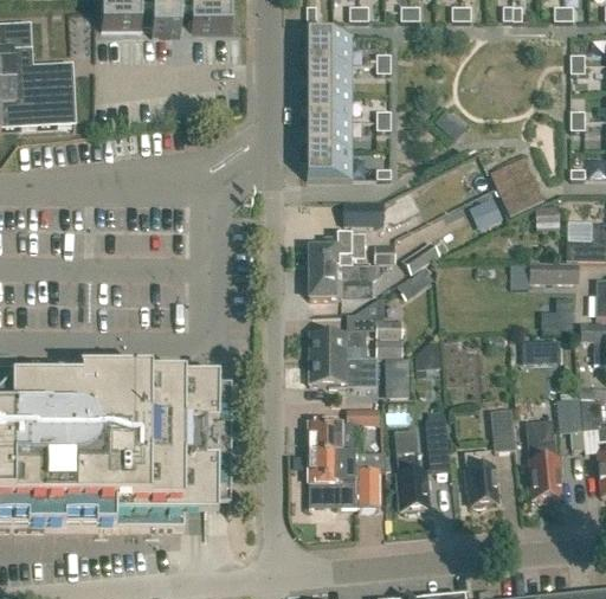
[(100,0),(101,29),(140,29),(140,24),(152,24),(152,34),(167,34),(180,34),(180,11),(191,11),(191,29),(230,29),(231,0),(100,0)]
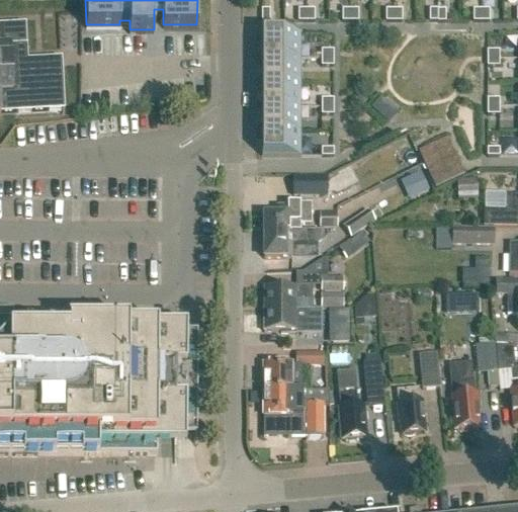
[(261,17),(269,17),(269,5),(261,5),(261,17)]
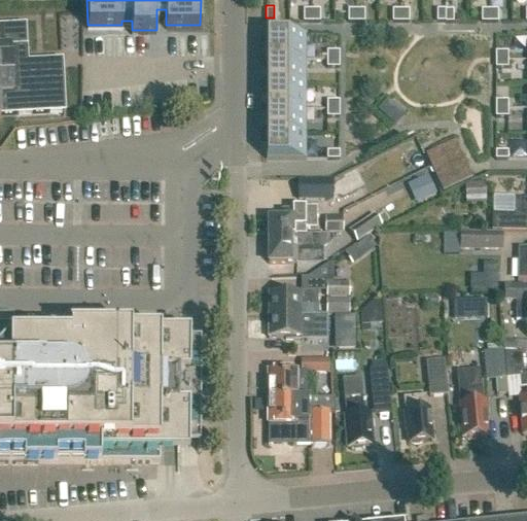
[(312,18),(312,5),(304,5),(304,18),(312,18)]
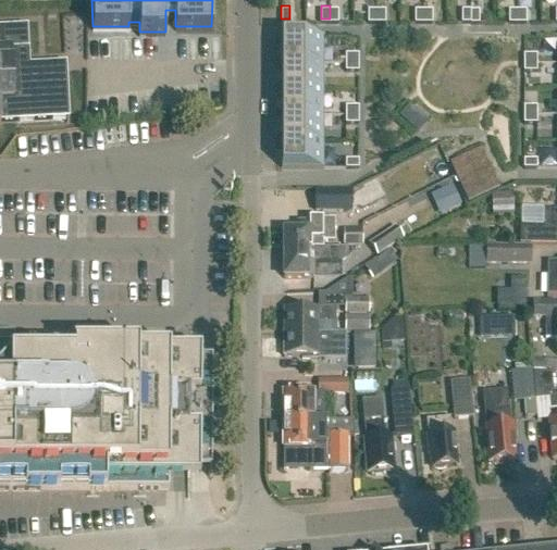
[(376,19),(376,5),(368,5),(368,19),(376,19)]
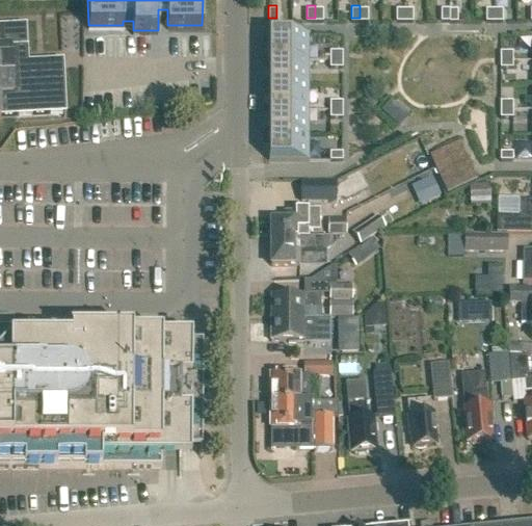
[(368,5),(360,5),(360,18),(368,18),(368,5)]
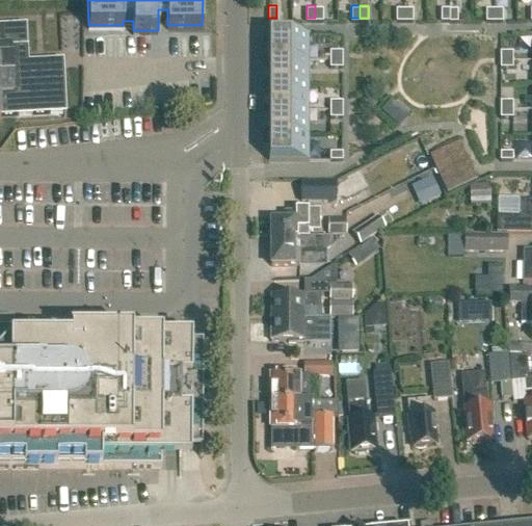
[(396,18),(404,18),(404,5),(396,5),(396,18)]
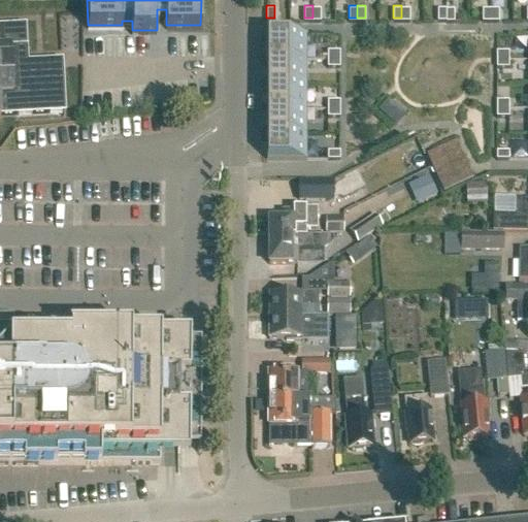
[(409,5),(401,5),(401,18),(409,18),(409,5)]
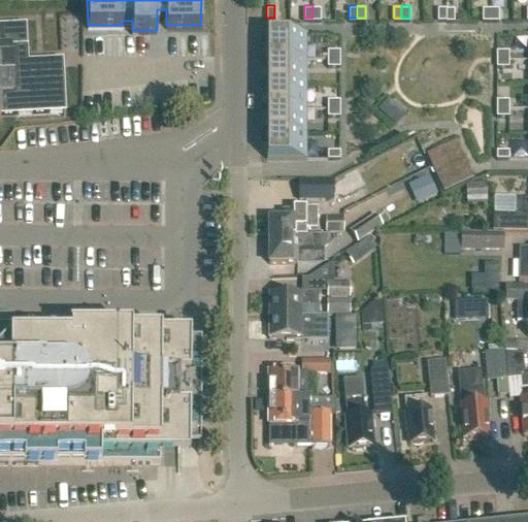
[(446,18),(446,5),(437,5),(437,18),(446,18)]
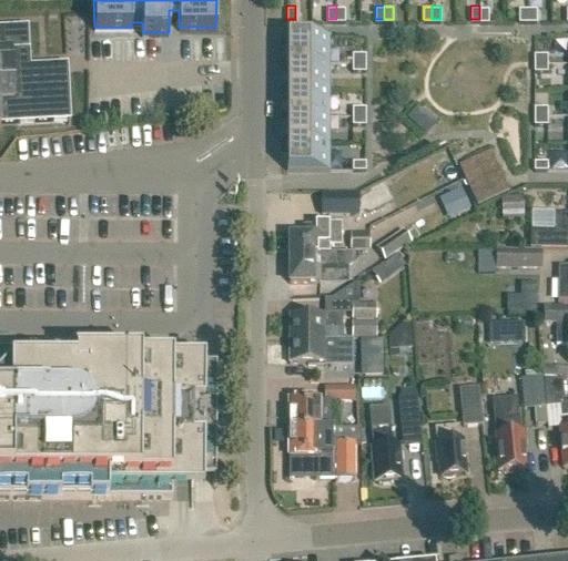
[(479,6),(479,19),(488,19),(488,6),(479,6)]
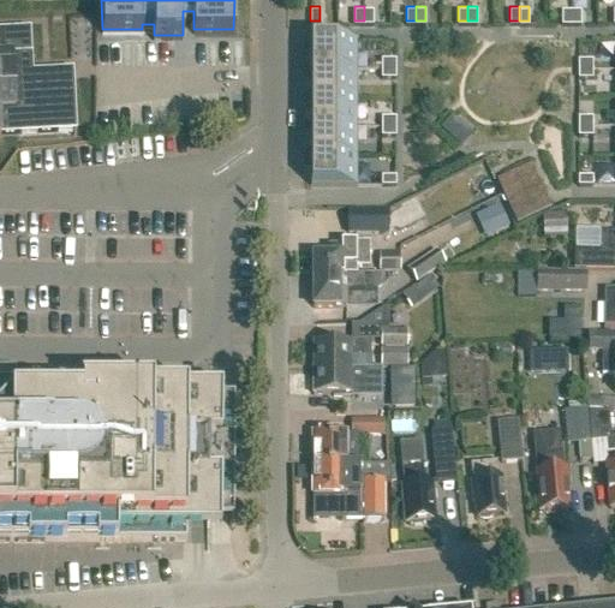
[(561,21),(571,21),(571,6),(561,6),(561,21)]
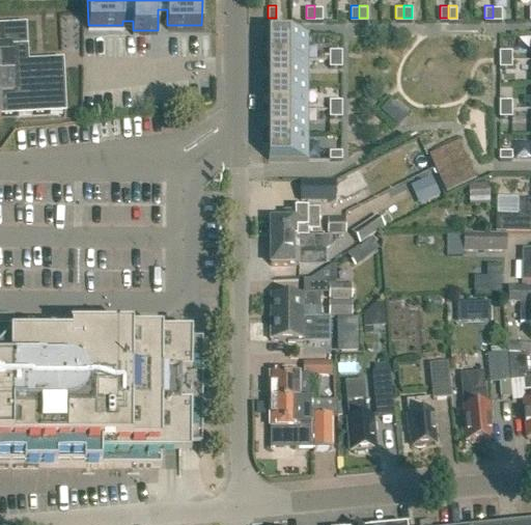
[(493,5),(493,18),(501,18),(501,5),(493,5)]
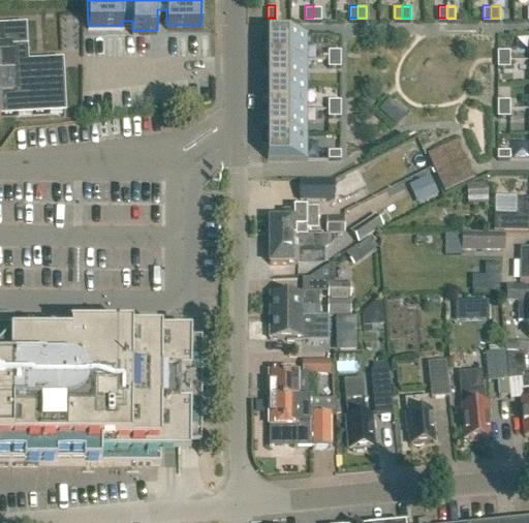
[(28,58),(26,21),(0,22),(0,113),(65,110),(64,89),(62,57),(28,58)]
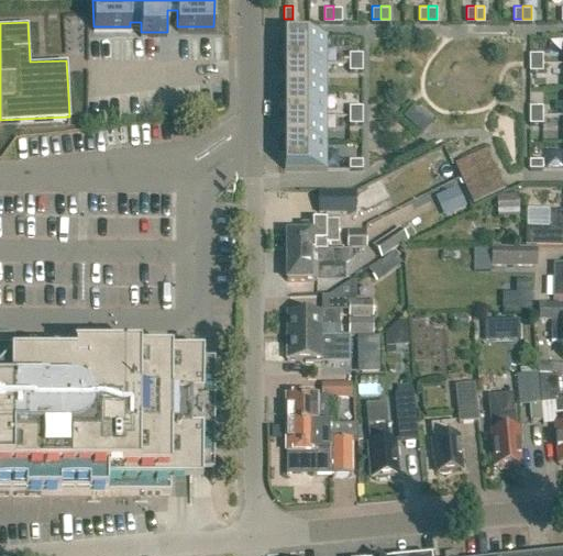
[(321,59),(327,59),(327,33),(327,32),(284,32),(284,59),(321,59)]
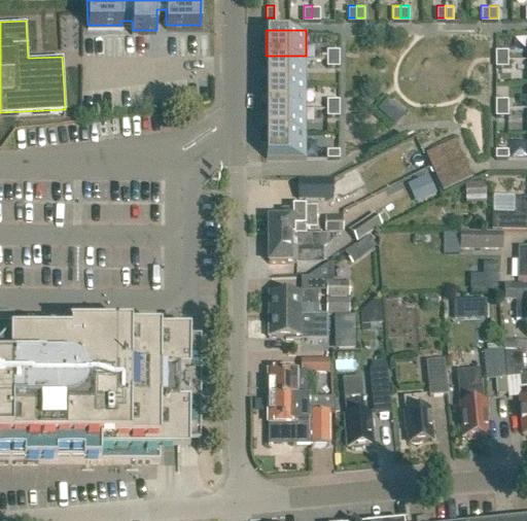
[(326,47),(326,56),(339,56),(339,47),(326,47)]
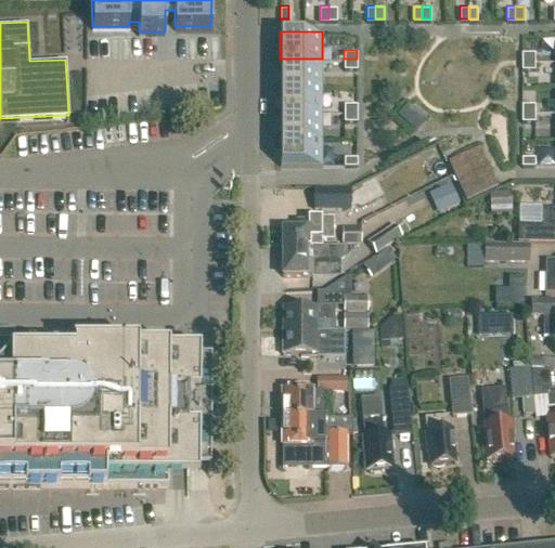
[(521,59),(534,59),(534,50),(521,50),(521,59)]
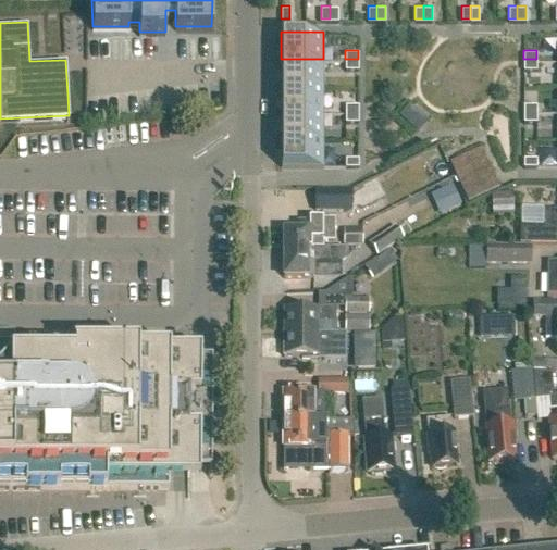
[(281,59),(281,85),(323,85),(323,59),(318,59),(281,59)]
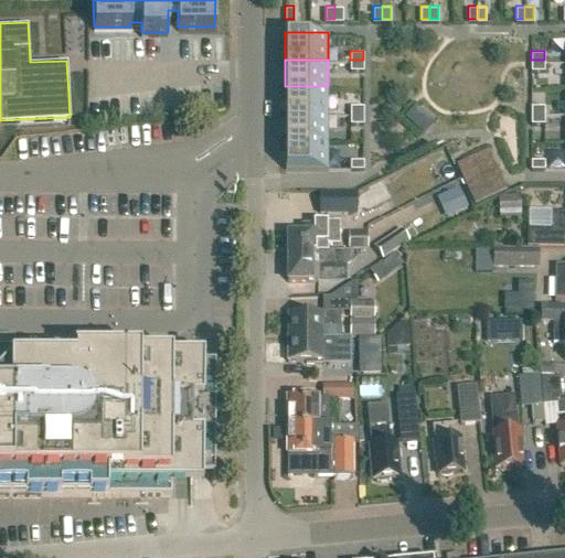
[(363,60),(350,60),(350,68),(363,68),(363,60)]
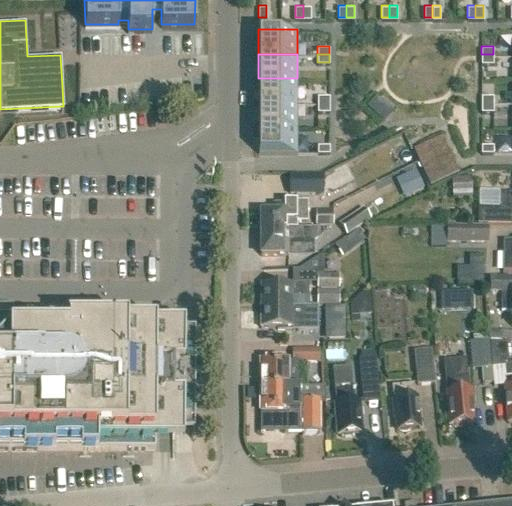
[(493,54),(481,54),(481,62),(493,62),(493,54)]
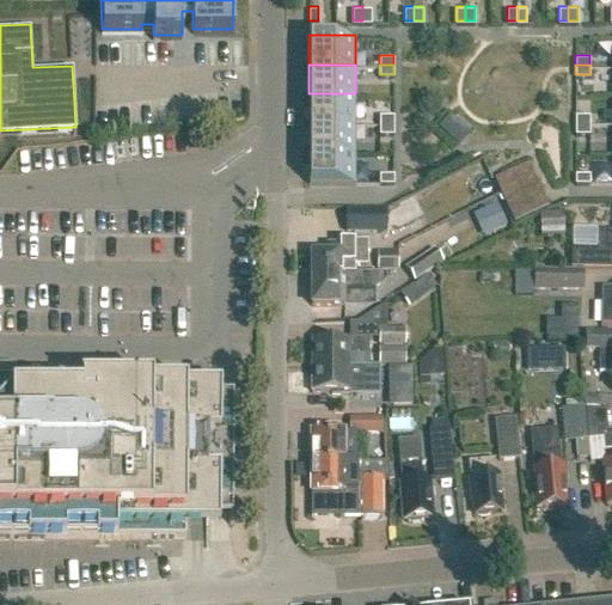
[(355,122),(355,93),(308,93),(308,122),(349,122),(355,122)]
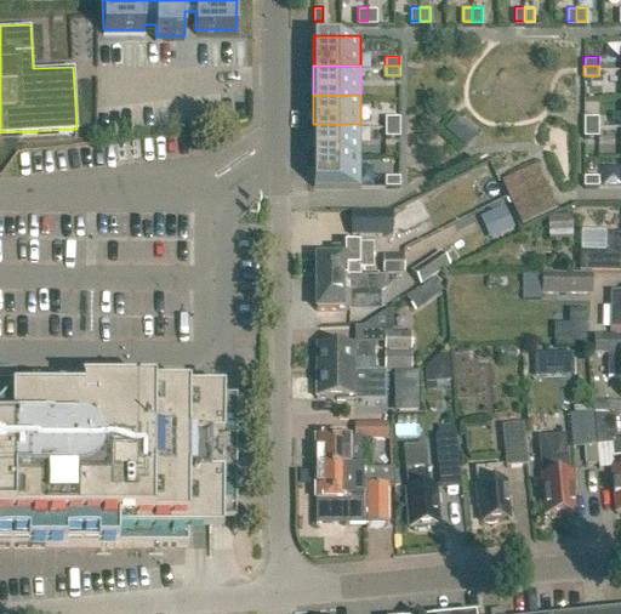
[(385,124),(399,124),(399,114),(385,114),(385,124)]
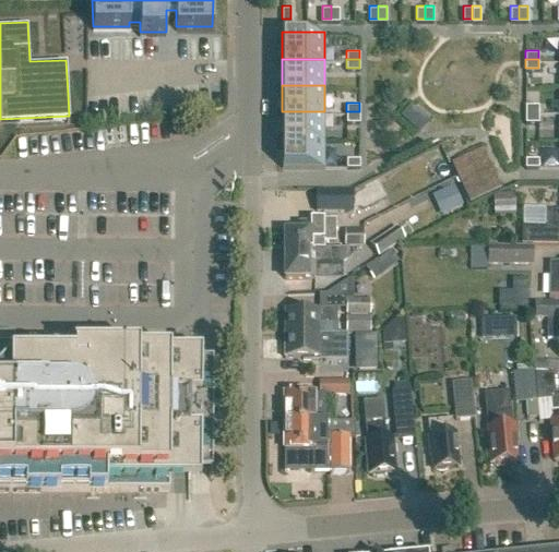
[(525,111),(538,111),(538,103),(525,103),(525,111)]
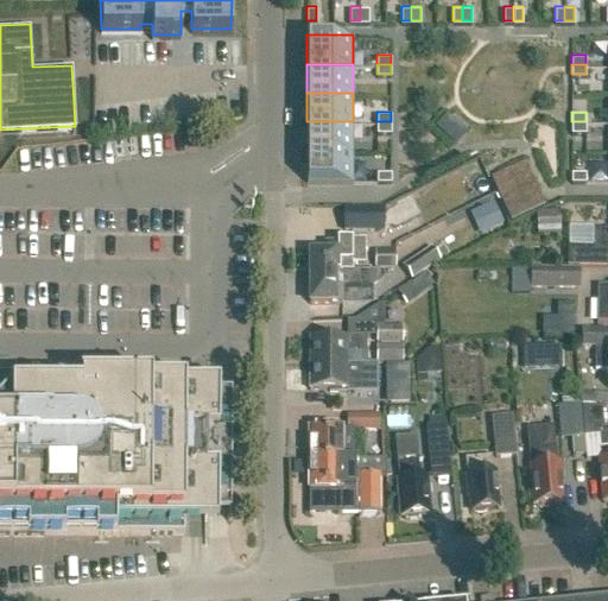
[(353,150),(353,121),(347,121),(306,121),(306,150),(347,150),(353,150)]
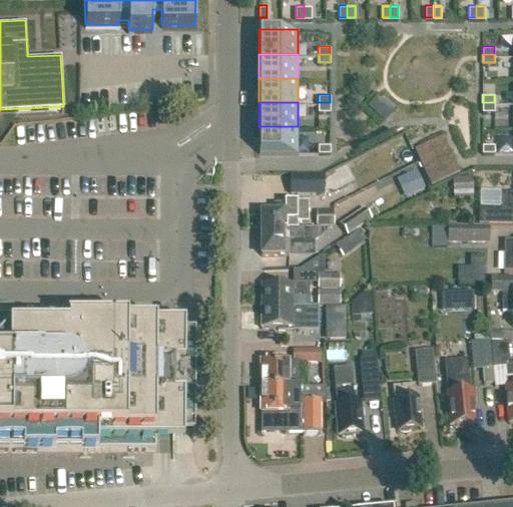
[(330,110),(330,102),(318,102),(318,110),(330,110)]
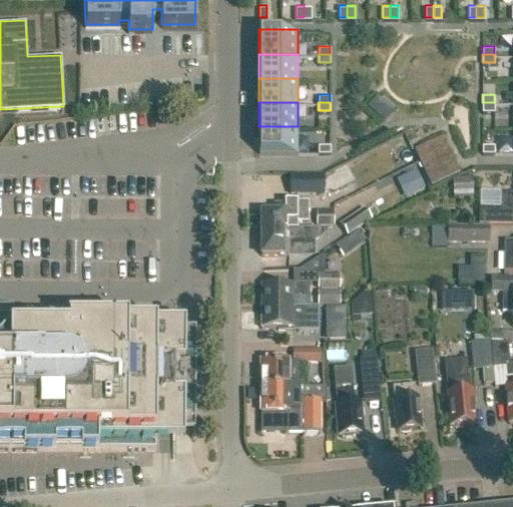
[(494,102),(482,102),(482,110),(494,110),(494,102)]
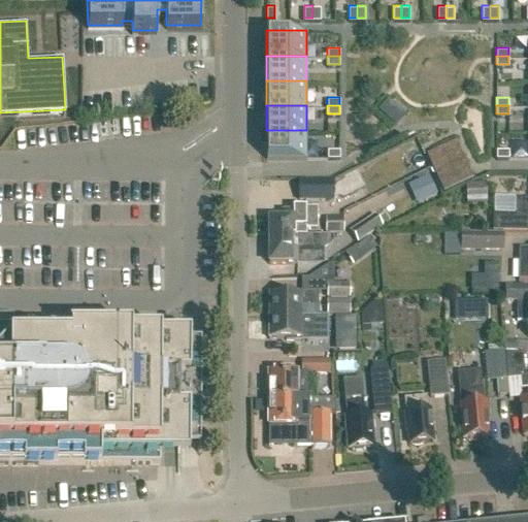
[(306,130),(301,130),(266,130),(266,156),(306,156),(306,154),(306,130)]
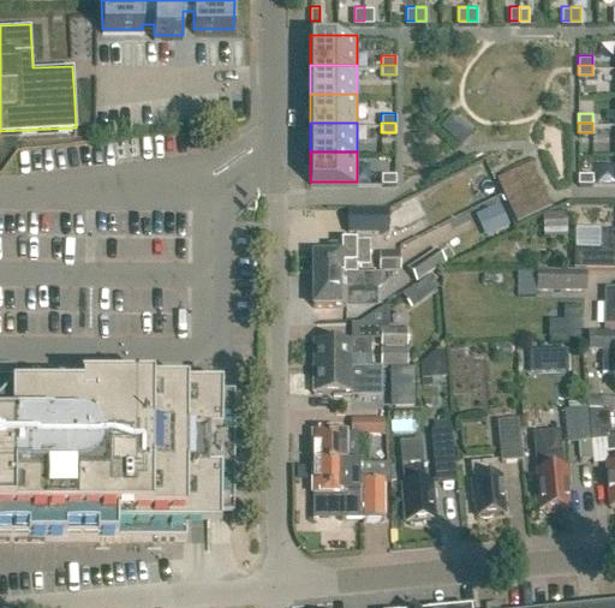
[(381,172),(381,182),(395,182),(395,172),(381,172)]
